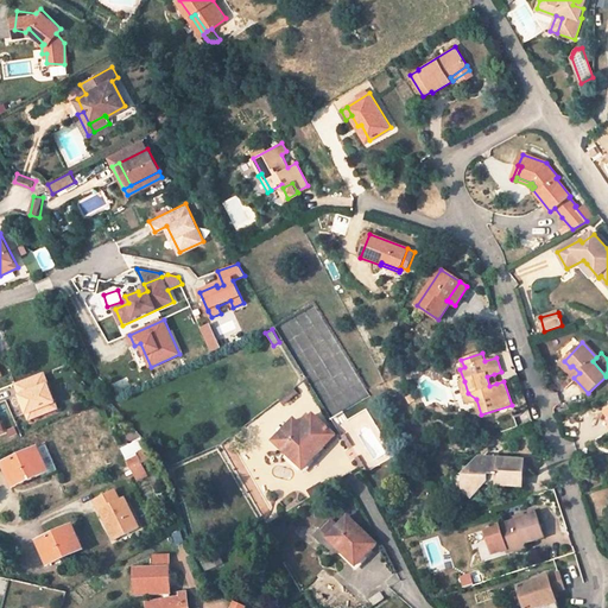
[(564,361),(561,363),(574,378),(580,373),(572,366),(570,367),(564,361)]
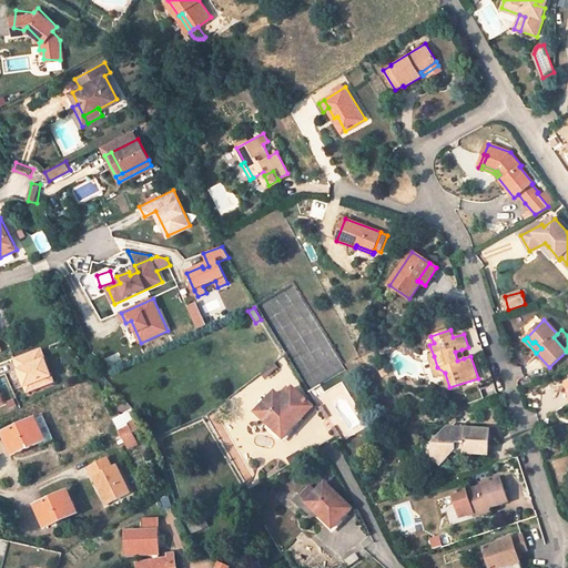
[(16,358),(27,386),(52,376),(42,348),(16,358)]
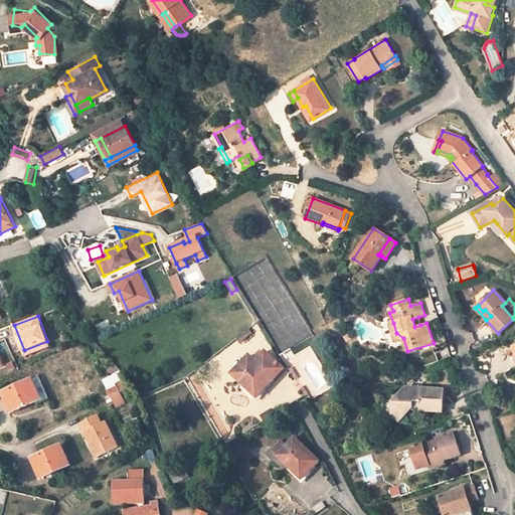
[(418,317),(412,319),(414,327),(420,325),(418,317)]
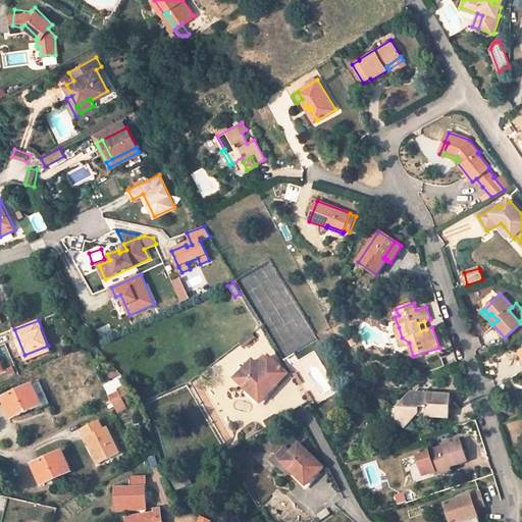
[(399,327),(395,328),(401,346),(409,343),(402,337),(399,327)]
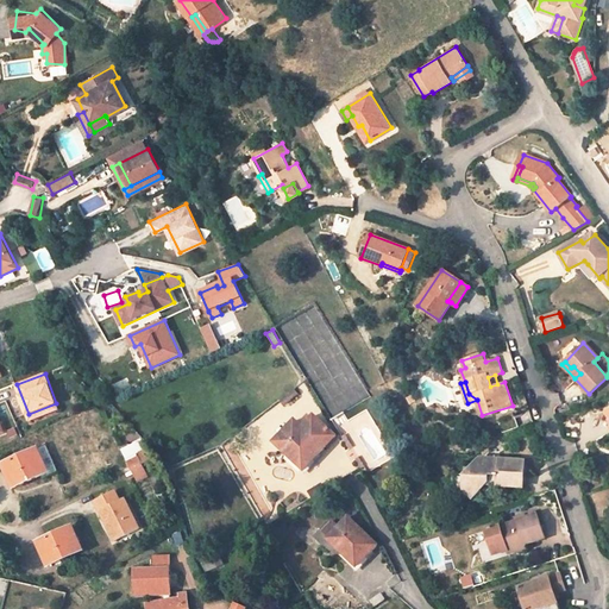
[(299,394),(294,389),(280,400),(286,406),(299,394)]
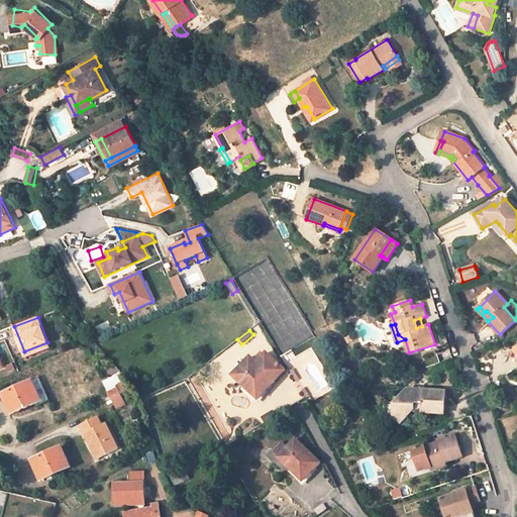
[(47,342),(24,351),(25,356),(49,347),(47,342)]
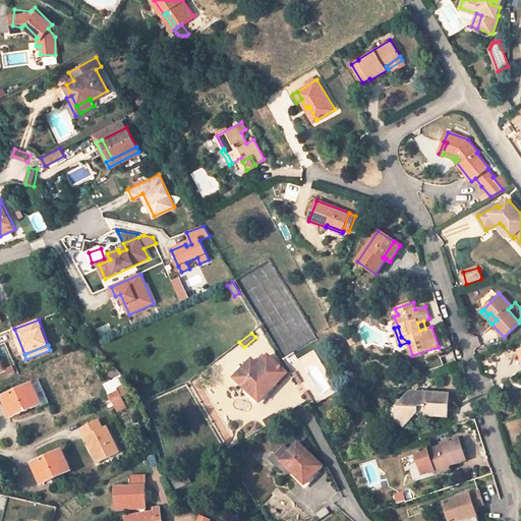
[(259,365),(252,360),(236,379),(261,401),(287,373),(268,356),(259,365)]
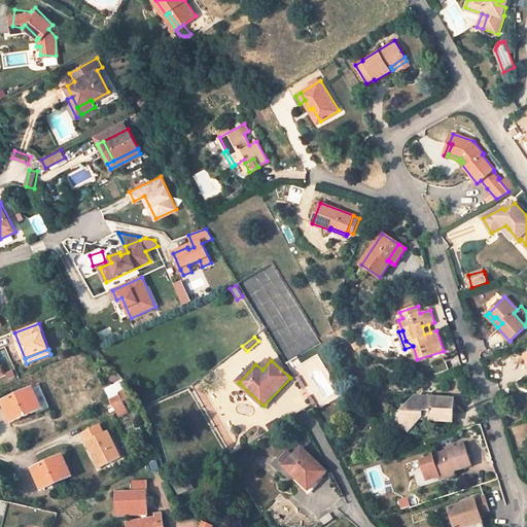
[(128,391),(123,381),(107,389),(111,398),(120,394),(128,391)]
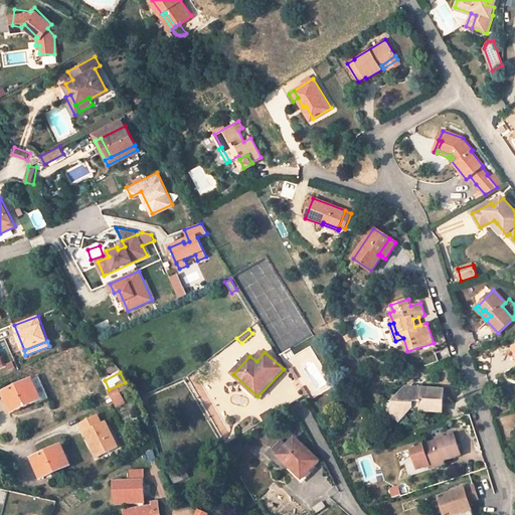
[(32,380),(3,393),(8,404),(10,403),(13,411),(36,401),(40,398),(42,401),(48,398),(38,377),(32,380)]
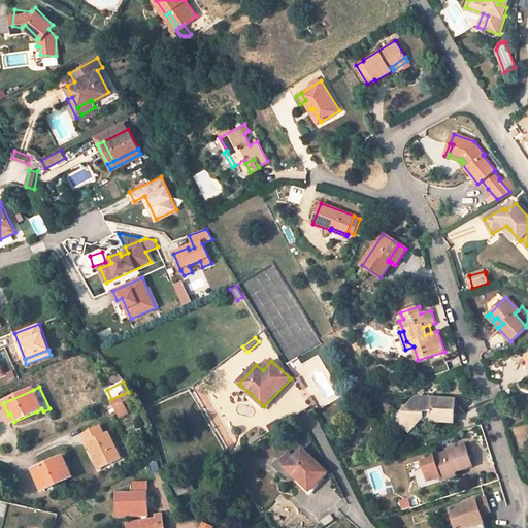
[(128,392),(121,395),(124,402),(133,398),(130,390),(128,392)]
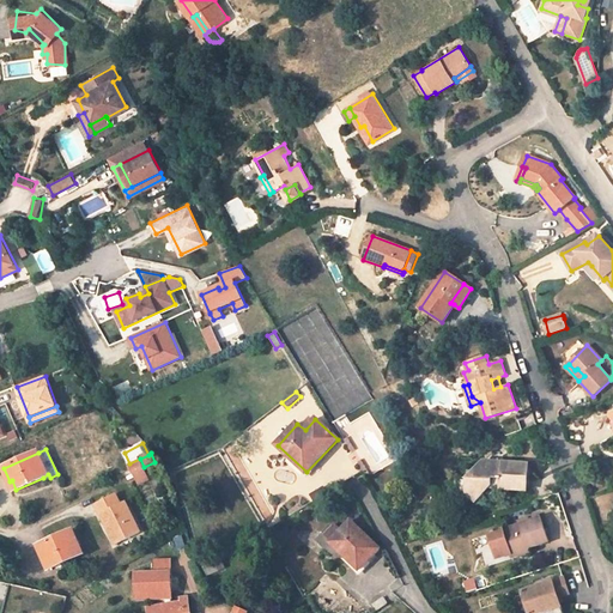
[(140,459),(129,463),(133,473),(144,467),(140,459)]
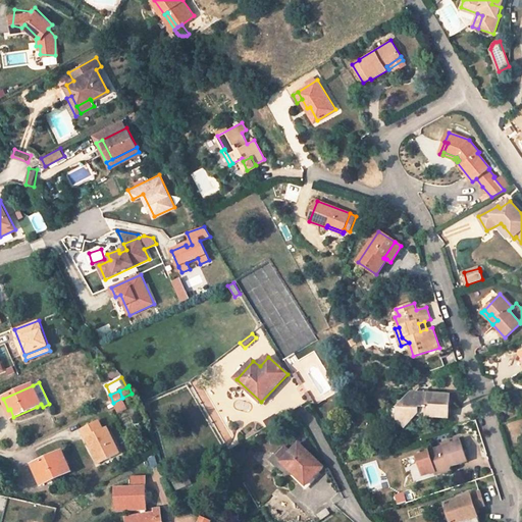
[(450,395),(411,393),(406,400),(399,407),(398,419),(406,426),(416,415),(419,412),(427,413),(427,416),(449,417),(450,395)]
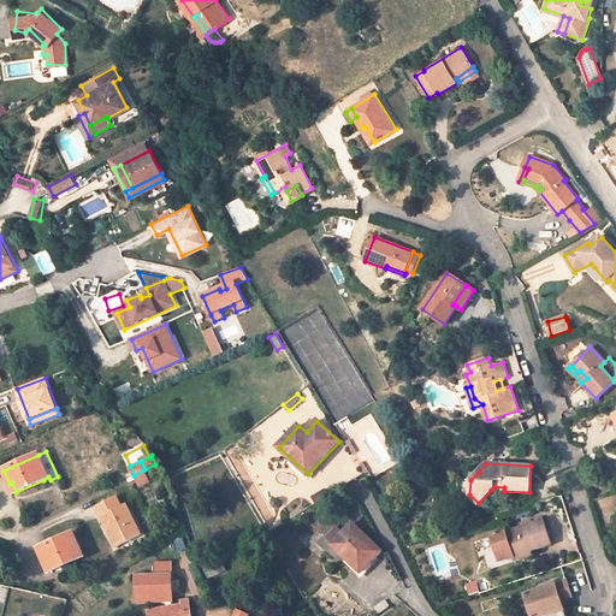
[(144,469),(134,475),(140,487),(150,483),(144,469)]
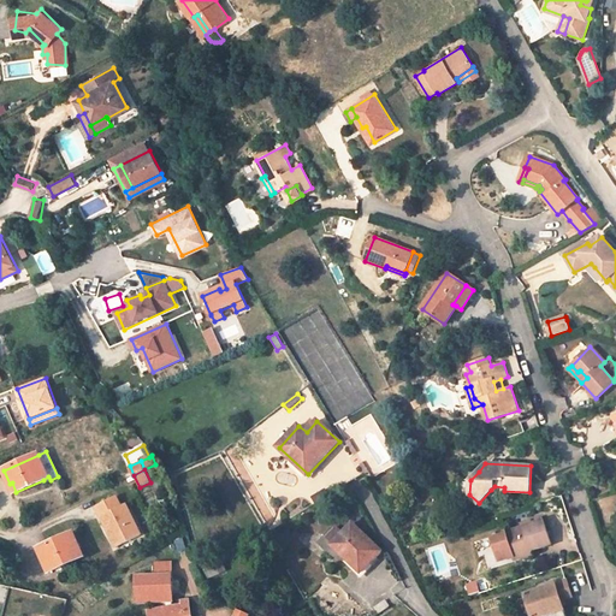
[(116,496),(95,507),(116,546),(141,534),(125,504),(122,507),(116,496)]
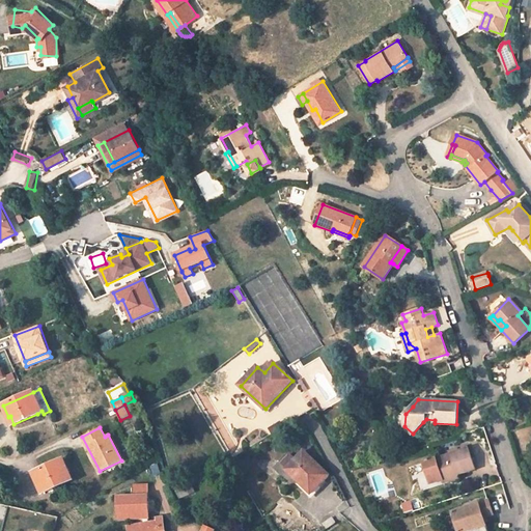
[(468,447),(423,462),(429,483),(443,479),(457,474),(475,469),(468,447)]
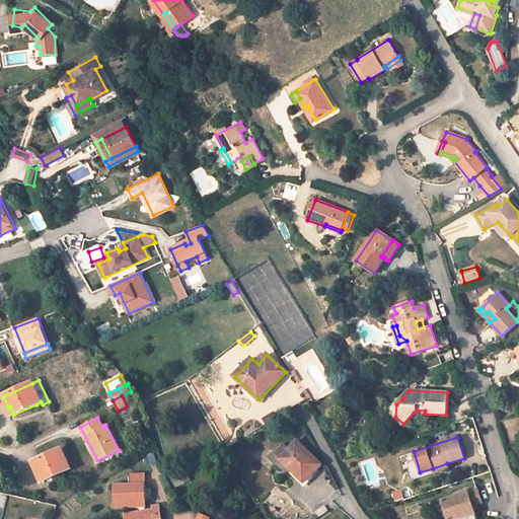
[(281,457),(280,459),(304,482),(321,464),(297,441),(289,449),(283,443),(275,452),(281,457)]
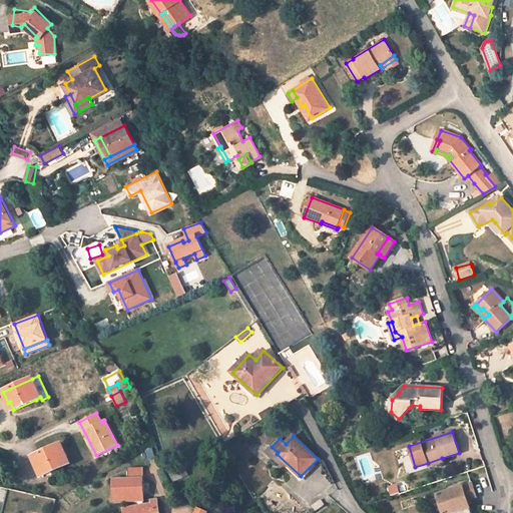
[(61,444),(32,457),(41,476),(70,463),(61,444)]
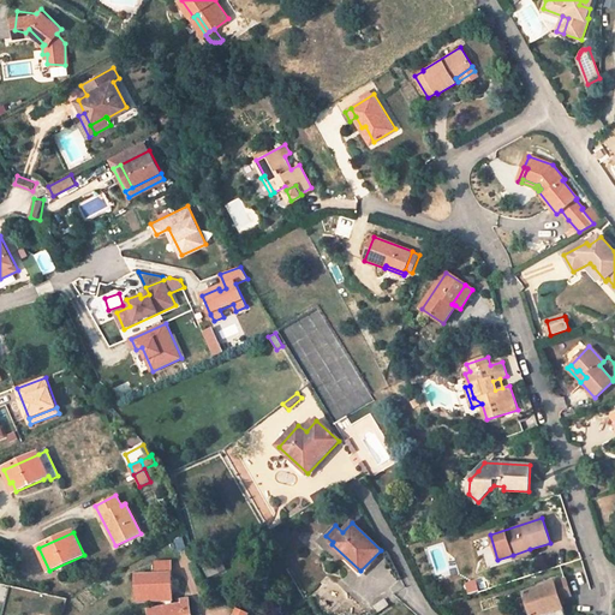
[(175,539),(178,550),(186,548),(184,537),(175,539)]
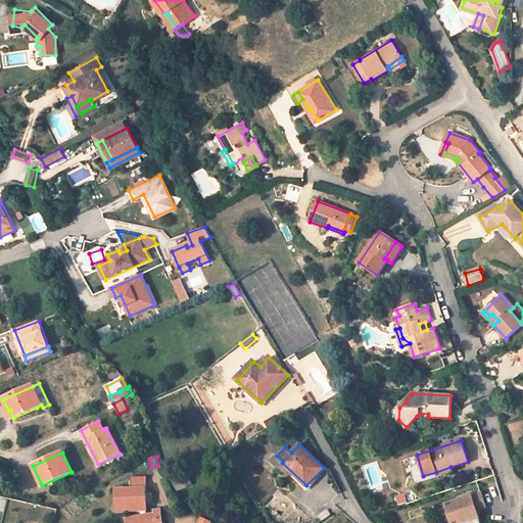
[(192,483),(186,469),(172,476),(178,491),(192,483)]
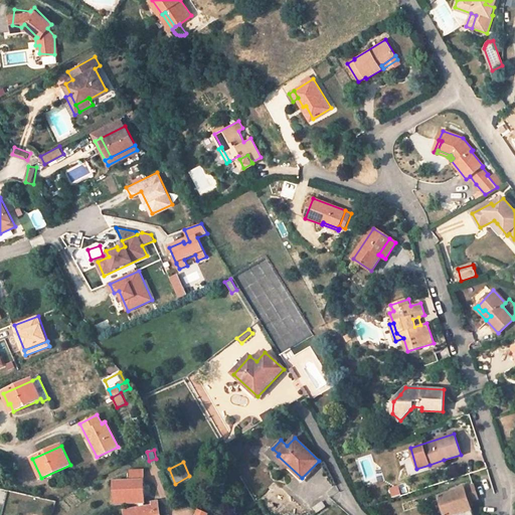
[(140,507),(131,509),(131,514),(160,514),(158,501),(153,502),(153,505),(143,507),(143,499),(144,498),(143,470),(131,471),(131,481),(115,482),(115,500),(131,499),(132,503),(140,503),(140,507)]
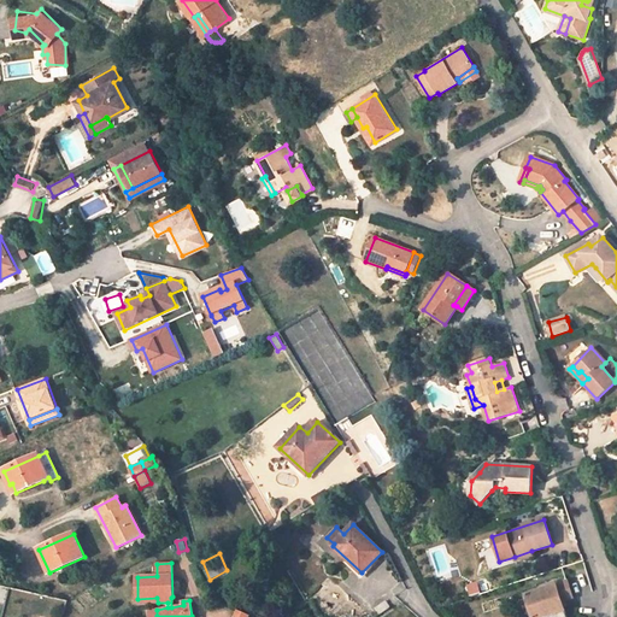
[(568,581),(527,595),(534,616),(566,616),(562,600),(573,597),(568,581)]
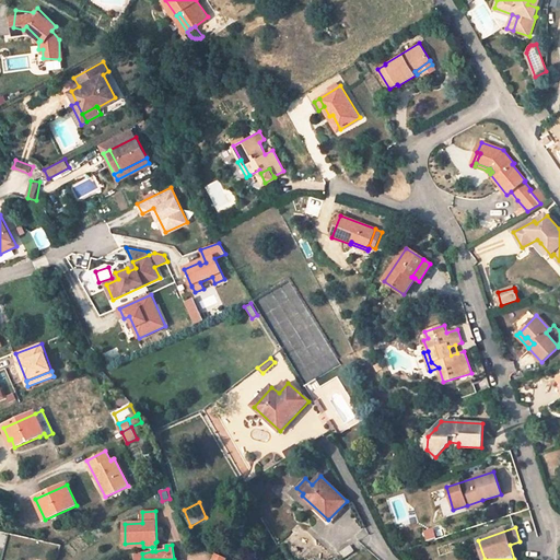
[(354,550),(350,544),(341,551),(346,557),(354,550)]
